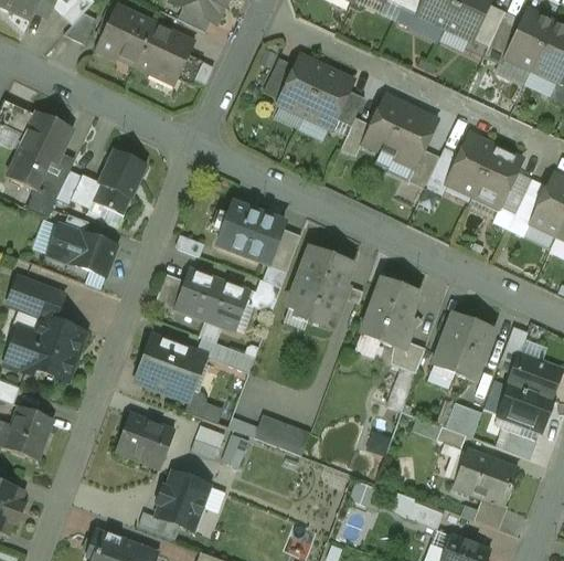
[(0,0),(0,3),(29,19),(39,0),(41,0),(52,6),(54,0),(0,0)]
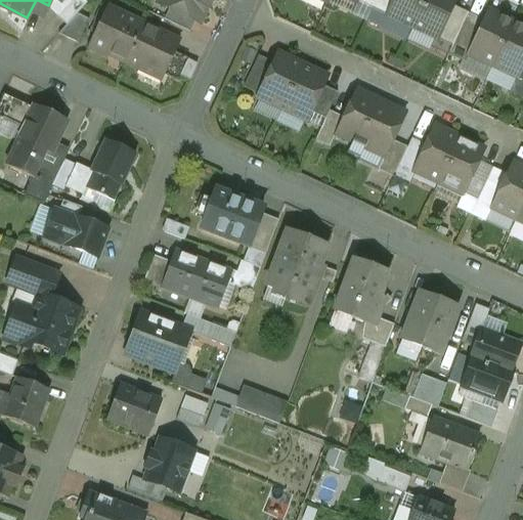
[(50,0),(48,5),(67,23),(78,11),(88,0),(50,0)]
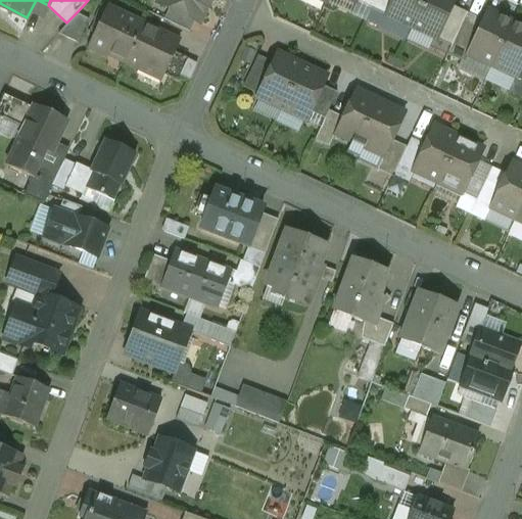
[(159,0),(159,1),(170,6),(195,18),(199,19),(207,0),(159,0)]
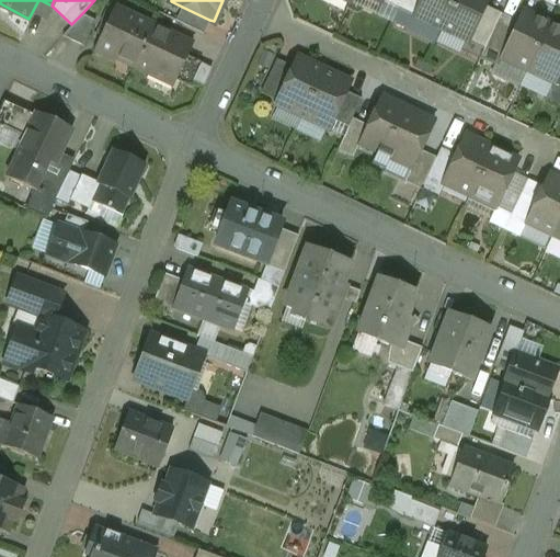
[(401,0),(399,6),(414,13),(421,0),(401,0)]
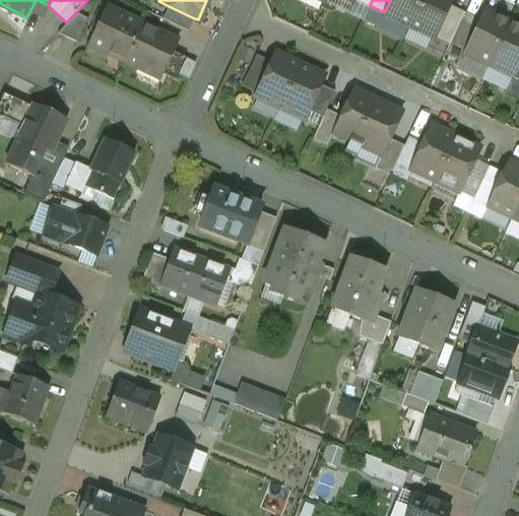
[(390,0),(384,12),(409,24),(419,0),(390,0)]
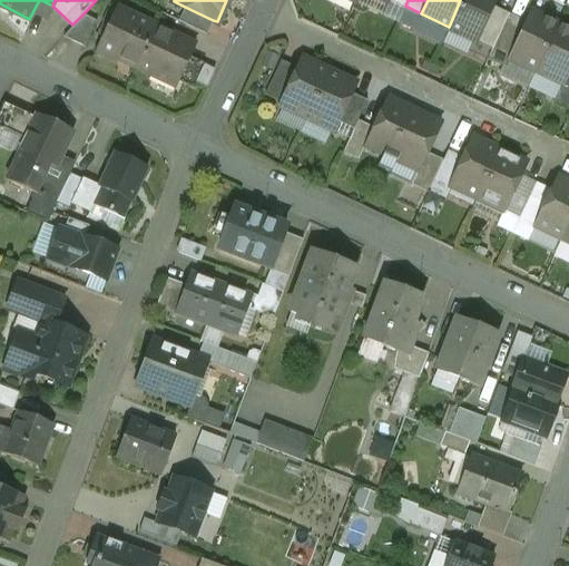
[(460,0),(449,27),(476,39),(493,3),(494,0),(460,0)]
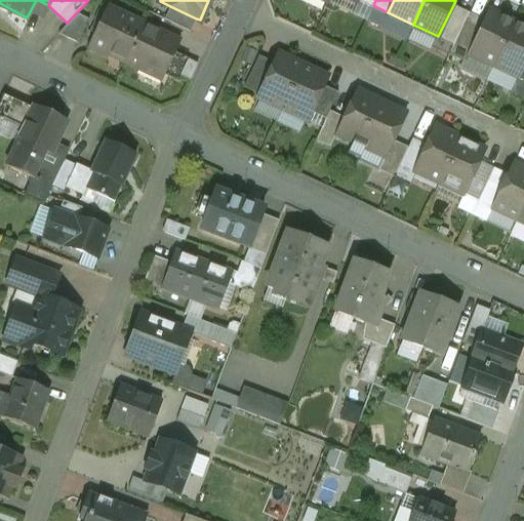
[(454,3),(438,36),(453,43),(469,10),(454,3)]
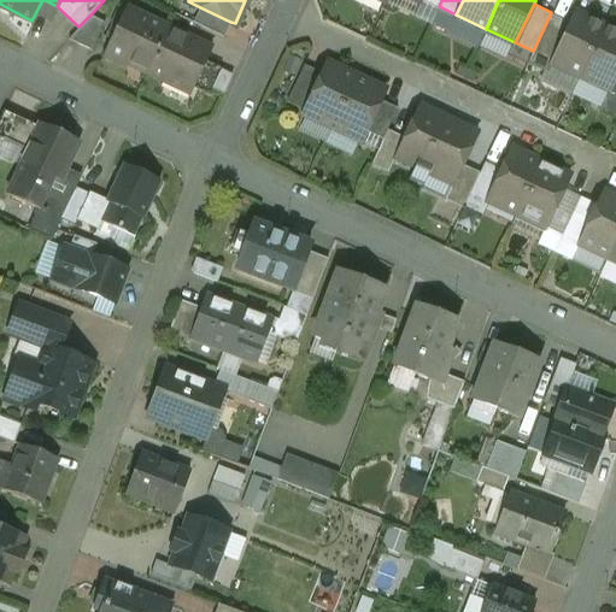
[(170,25),(127,5),(105,53),(128,64),(129,62),(148,70),(170,25)]
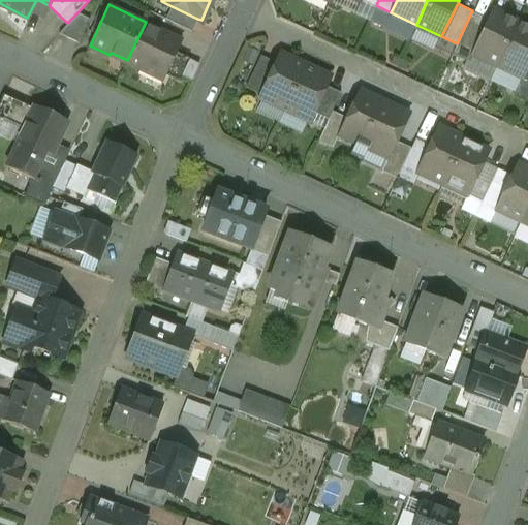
[(197,19),(172,6),(166,17),(192,29),(197,19)]
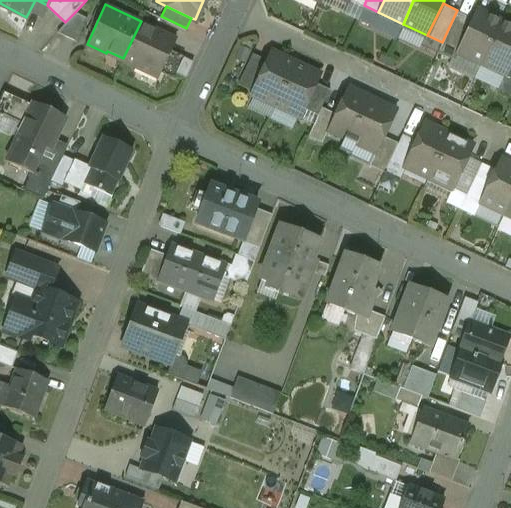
[(472,17),(457,49),(458,50),(482,61),(501,19),(476,8),(472,17)]
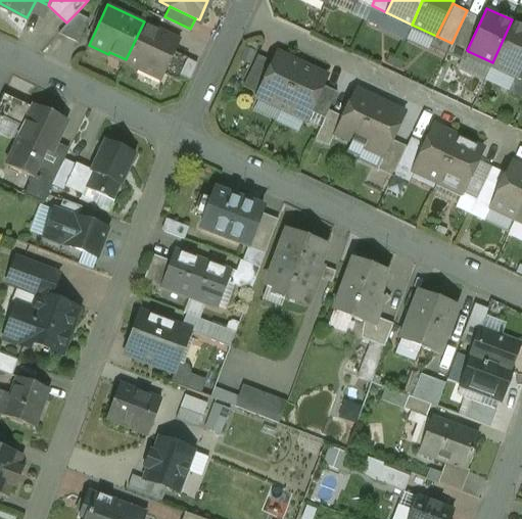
[(467,10),(452,43),(447,50),(465,58),(468,51),(467,50),(482,17),(467,10)]
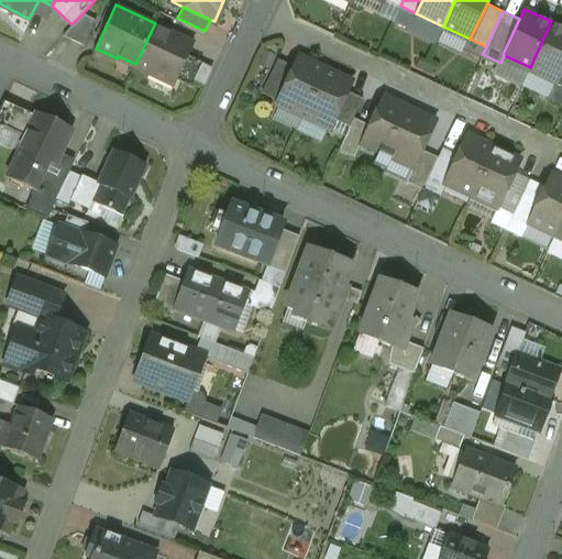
[(84,12),(72,24),(64,33),(85,43),(97,18),(84,12)]
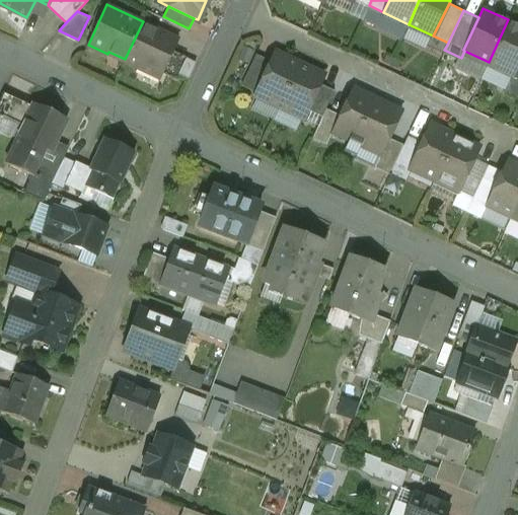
[(517,24),(508,19),(489,62),(512,73),(513,73),(517,63),(517,24)]
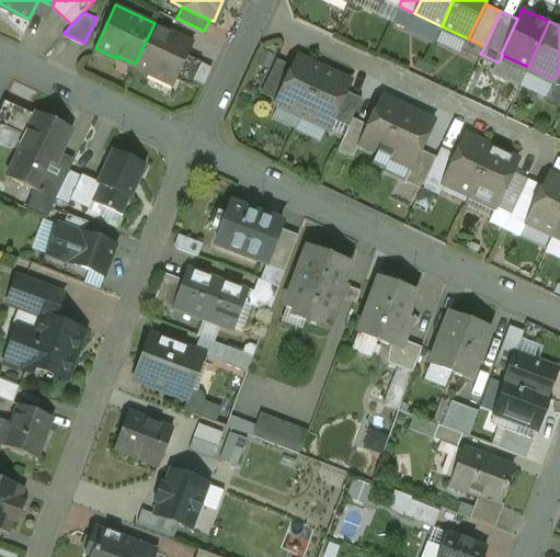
[(193,42),(155,23),(135,64),(174,82),(176,77),(187,54),(193,42)]
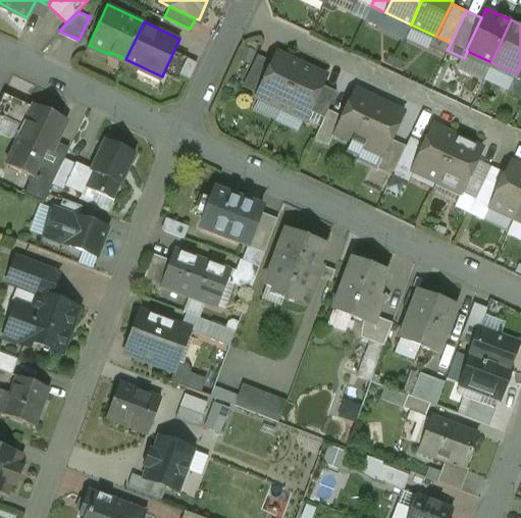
[(188,56),(174,50),(164,71),(177,78),(188,56)]
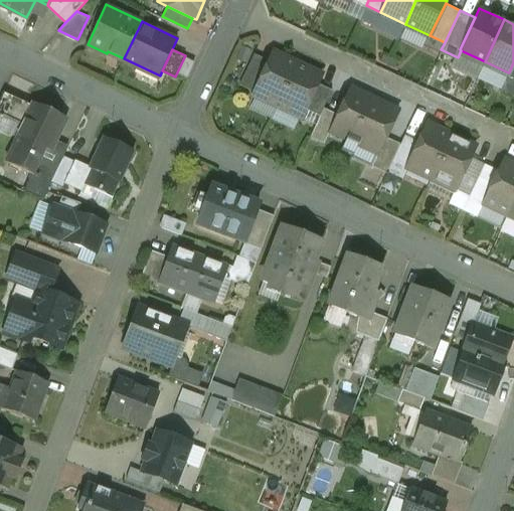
[(253,52),(239,82),(254,90),(269,59),(253,52)]
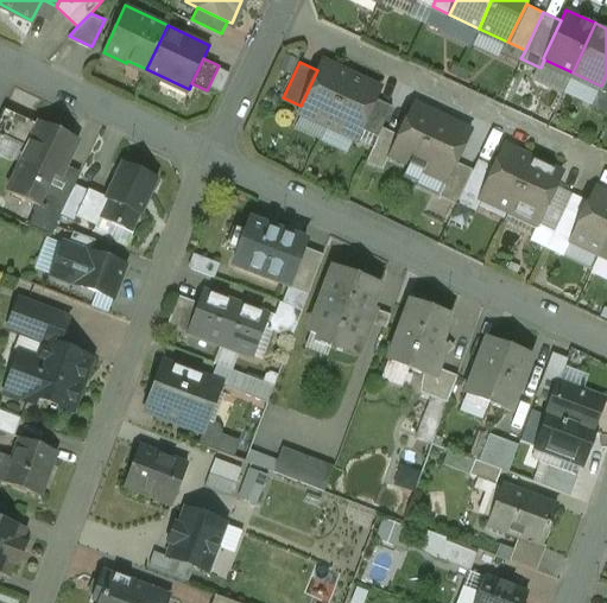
[(334,73),(320,65),(317,70),(301,106),(298,110),(327,124),(352,73),(343,69),(334,73)]
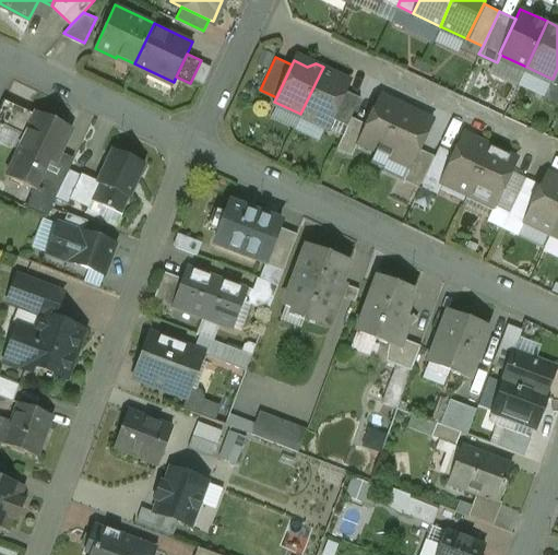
[(330,70),(323,67),(300,114),(328,126),(332,116),(345,89),(346,84),(333,78),(330,70)]
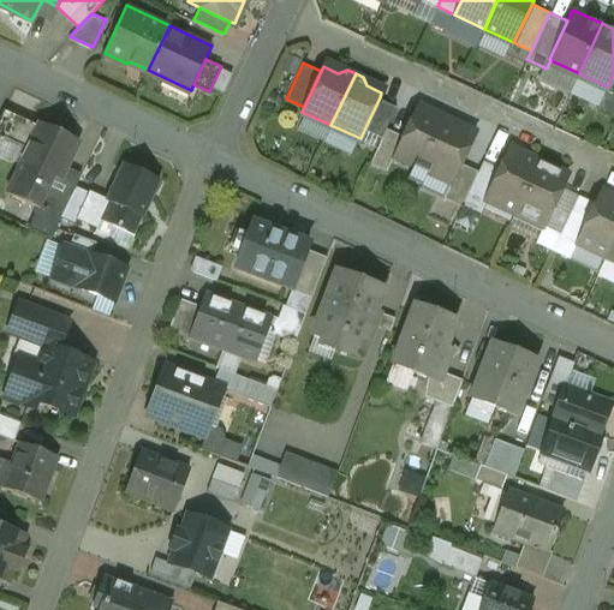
[(613,75),(608,87),(607,87),(597,108),(613,115),(613,75)]
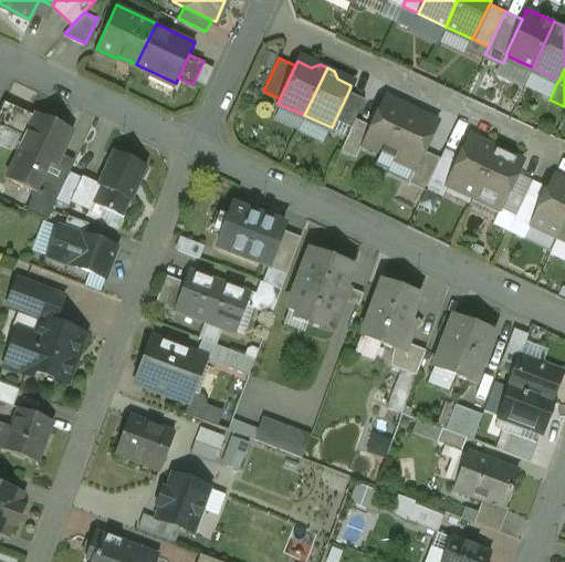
[(365,96),(349,90),(336,117),(352,125),(356,116),(365,96)]
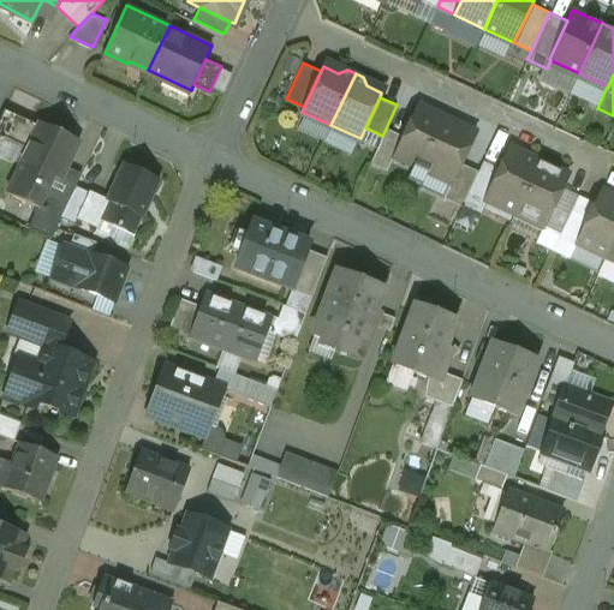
[(441,118),(439,112),(418,102),(404,135),(394,155),(451,181),(452,181),(462,161),(477,130),(459,121),(453,124),(441,118)]
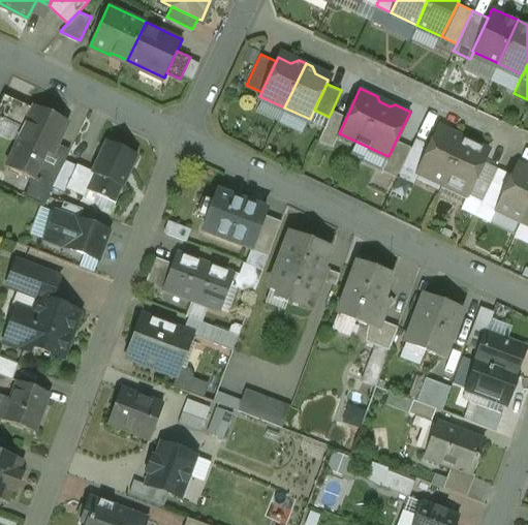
[(34,106),(4,92),(0,101),(0,117),(24,128),(34,106)]
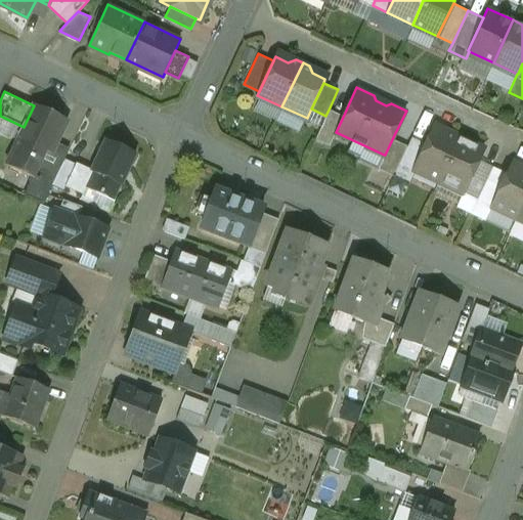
[(67,120),(35,105),(24,127),(7,163),(33,175),(34,176),(42,158),(46,150),(51,153),(56,141),(67,120)]
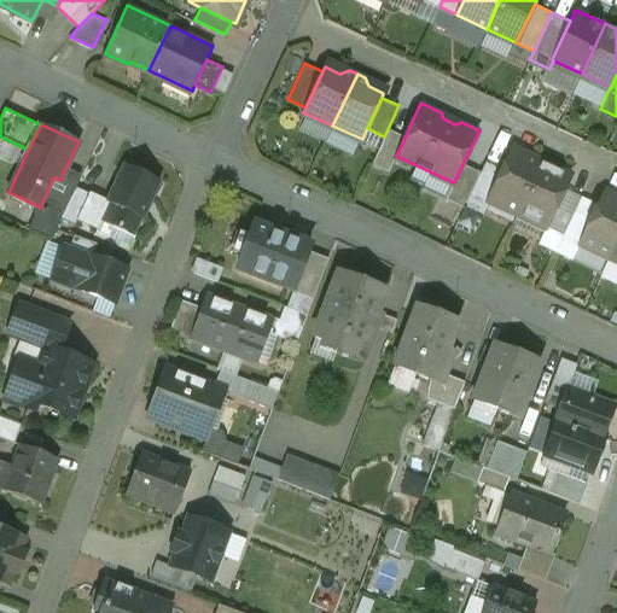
[(384,136),(372,162),(390,170),(396,156),(406,135),(389,127),(384,136)]
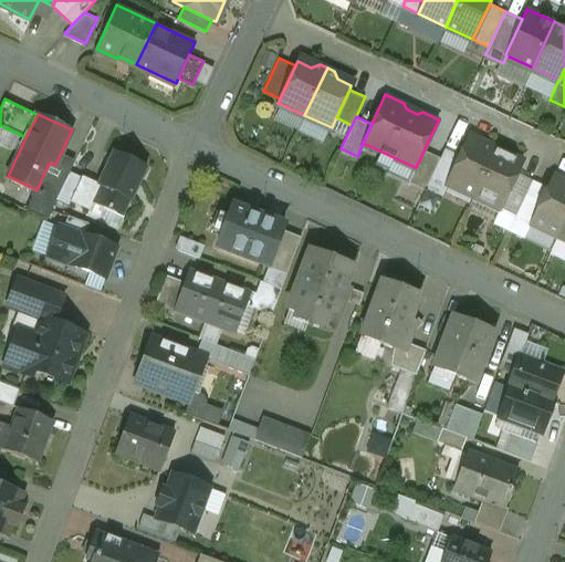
[(460,154),(447,181),(473,194),(497,146),(490,143),(480,146),(467,139),(460,154)]
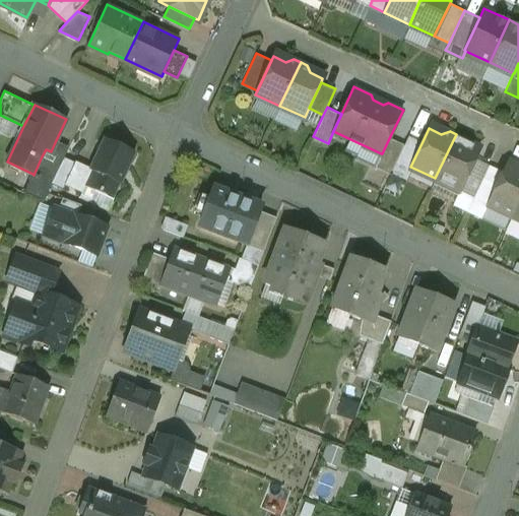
[(423,141),(408,134),(404,143),(396,160),(410,167),(423,141)]
